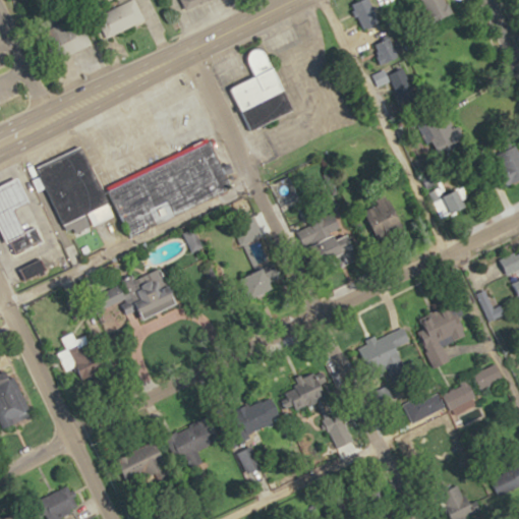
[(416,0),(417,0),(413,1),(424,27),(453,15),(446,0),(416,0)]
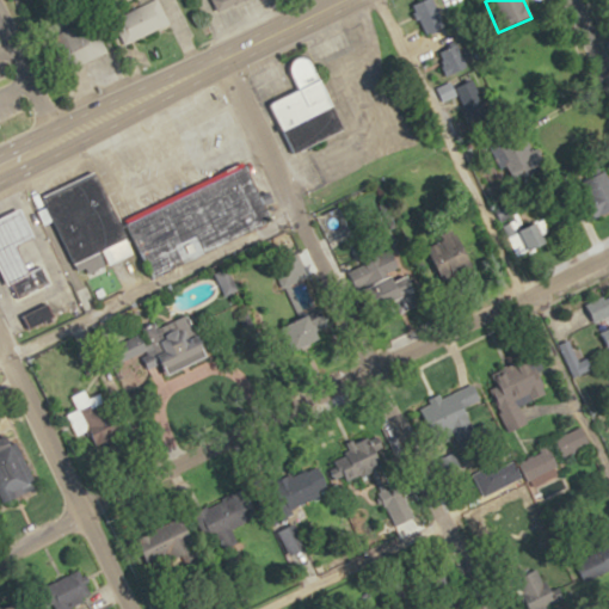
[(167,26),(157,1),(116,18),(127,44),(167,26)]
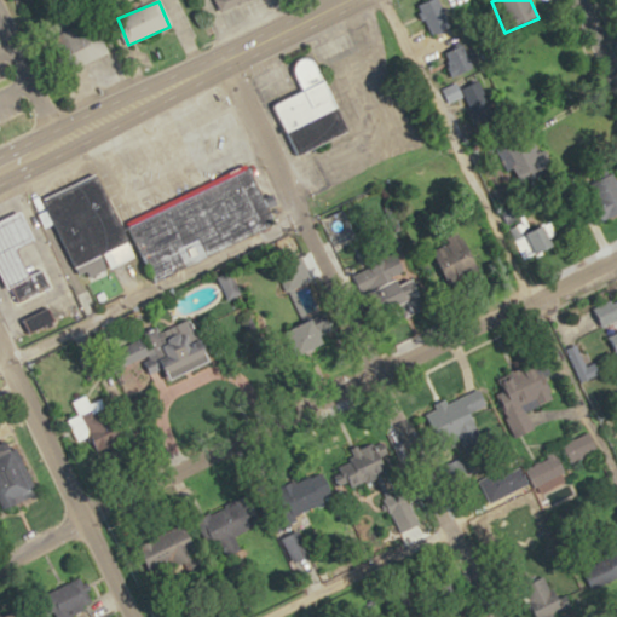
[(97,32),(78,40),(74,32),(61,38),(68,56),(55,62),(59,75),(107,55),(97,32)]
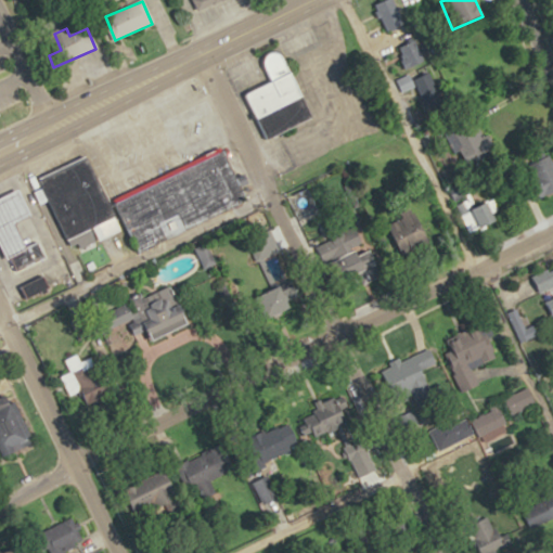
[(241,95),(261,141),(312,119),(286,60),(278,53),(270,53),(265,56),(264,62),(268,71),(272,80),(241,95)]
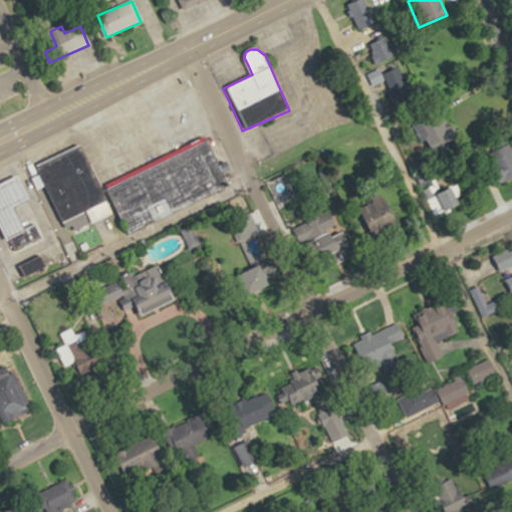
[(102,188),(122,235),(227,186),(205,139),(102,188)]
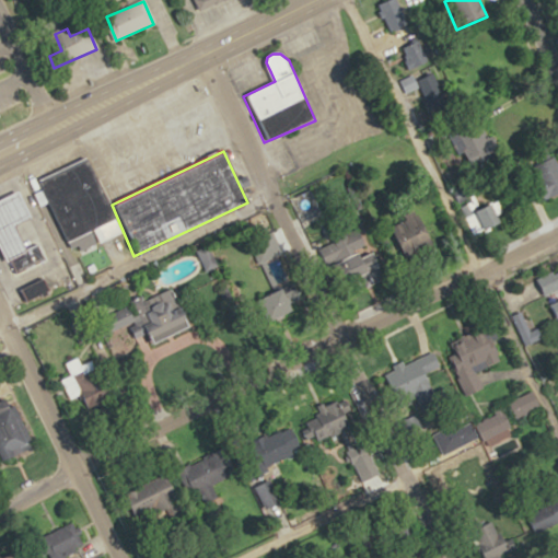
[(33,182),(66,251),(77,245),(80,254),(121,233),(84,157),(33,182)]
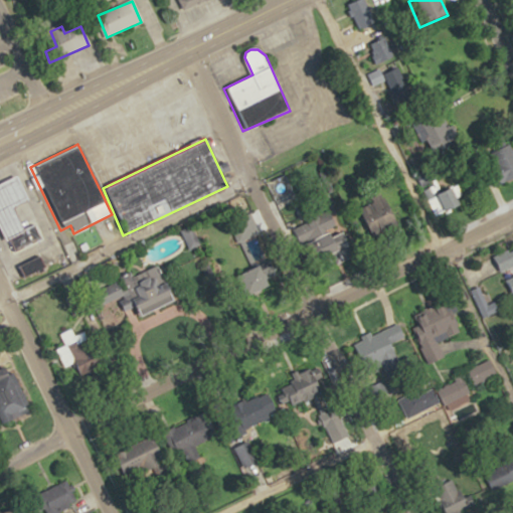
[(507,183),(512,179),(512,154),(509,146),(493,154),(507,183)]
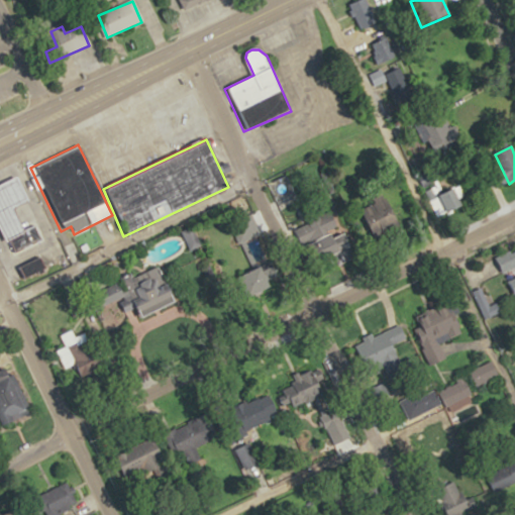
[(0,230),(4,239),(23,230),(13,209),(29,201),(16,177),(0,185),(0,230)]
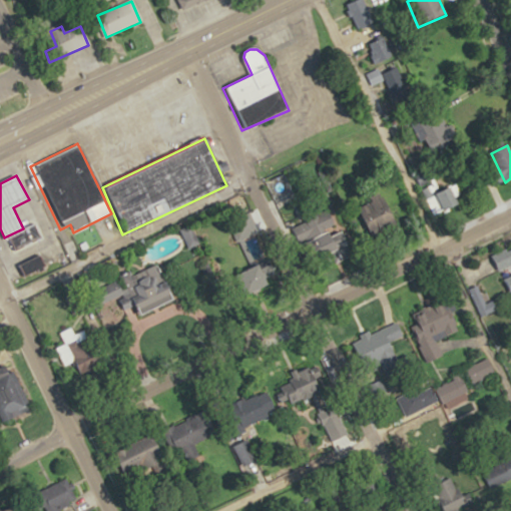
[(308,238),(313,258),(348,248),(342,227),(335,229),(331,213),(296,222),(301,240),(308,238)]
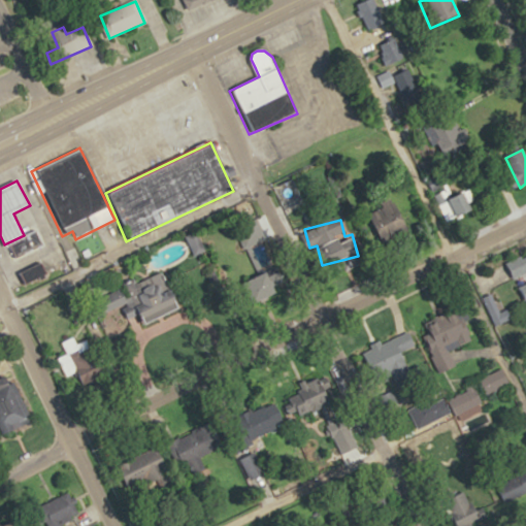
[(239,232),(251,265),(263,261),(252,227),(239,232)]
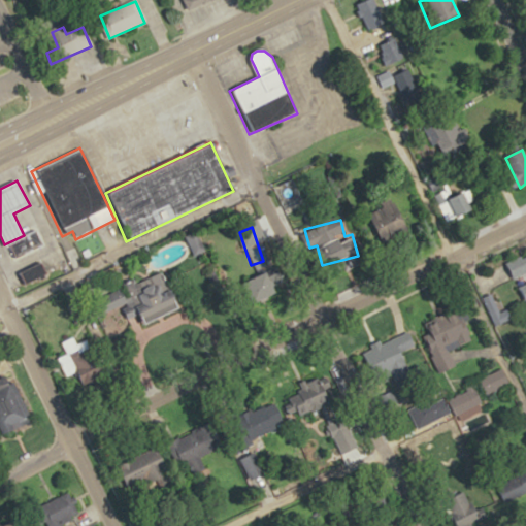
[(525,256),(511,261),(521,300),(525,298),(525,256)]
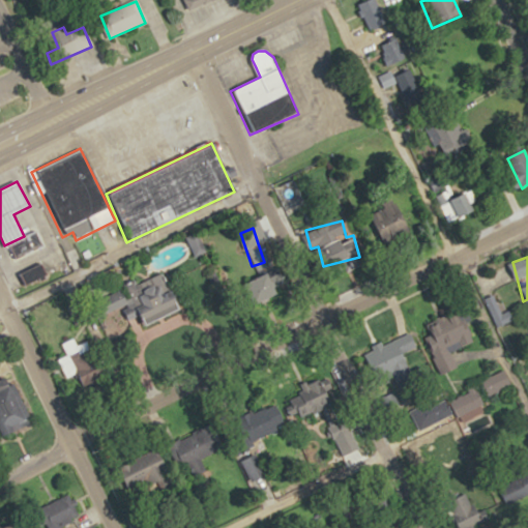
[(264,302),(279,294),(268,273),(253,281),(264,302)]
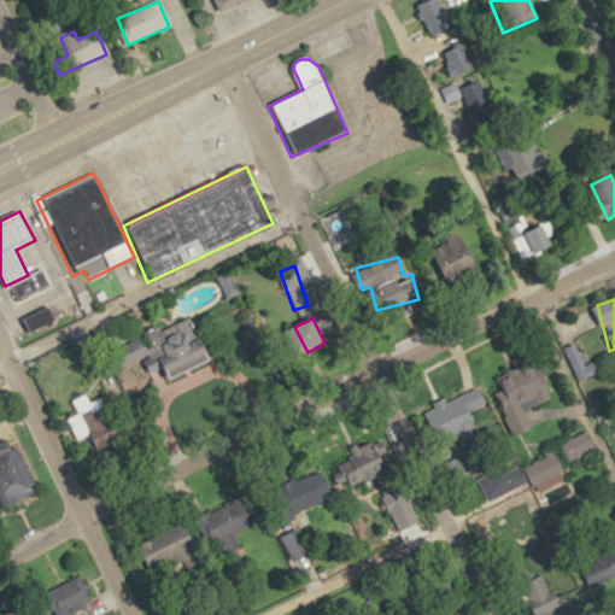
[(210,364),(194,320),(157,332),(160,343),(128,353),(132,364),(162,355),(170,378),(210,364)]
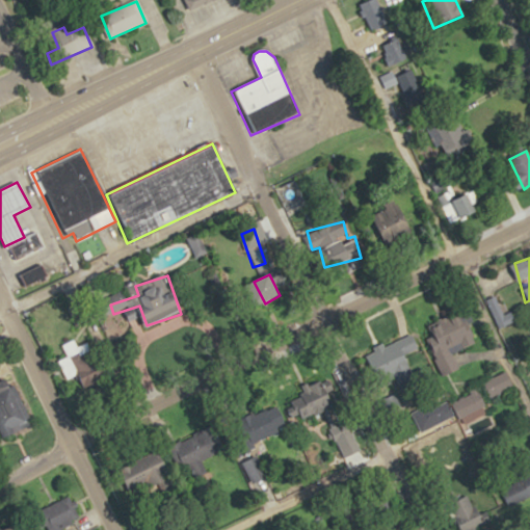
[(474,344),(462,316),(452,320),(456,332),(429,342),(443,377),(457,372),(451,353),(474,344)]
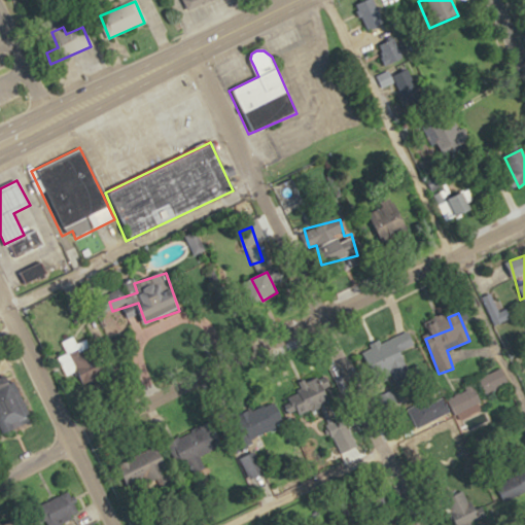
[(396,340),(369,348),(371,354),(365,356),(369,368),(378,365),(380,373),(392,369),(396,384),(409,380),(396,340)]
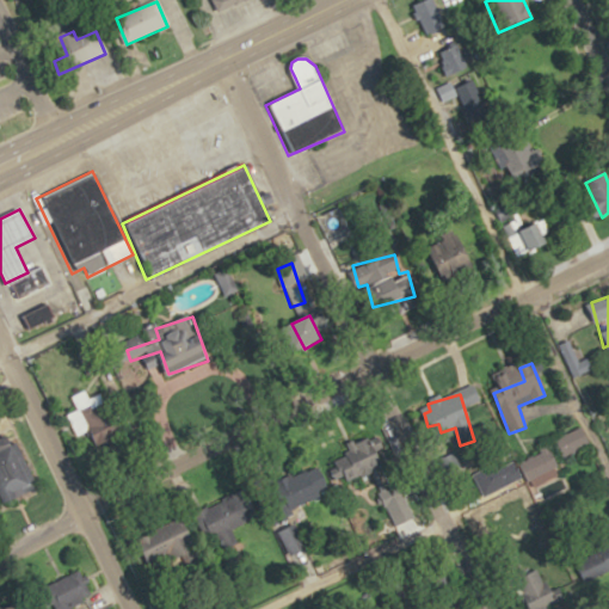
[(67,418),(75,436),(86,431),(78,412),(67,418)]
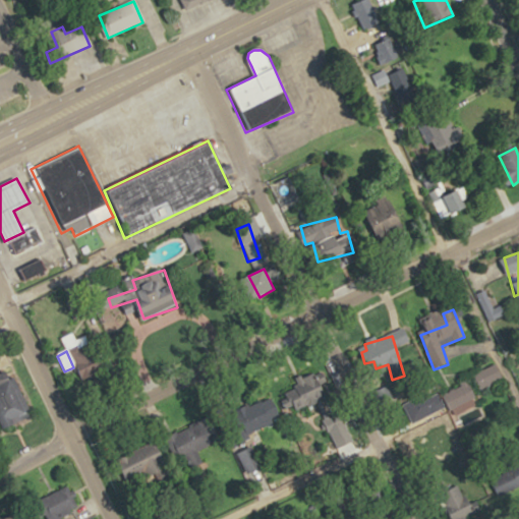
[(472,376),(479,390),(500,381),(494,366),(472,376)]
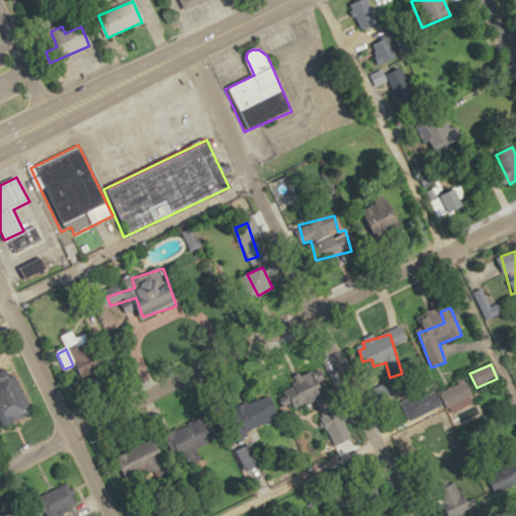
[(0,428),(29,416),(10,369),(0,372),(0,428)]
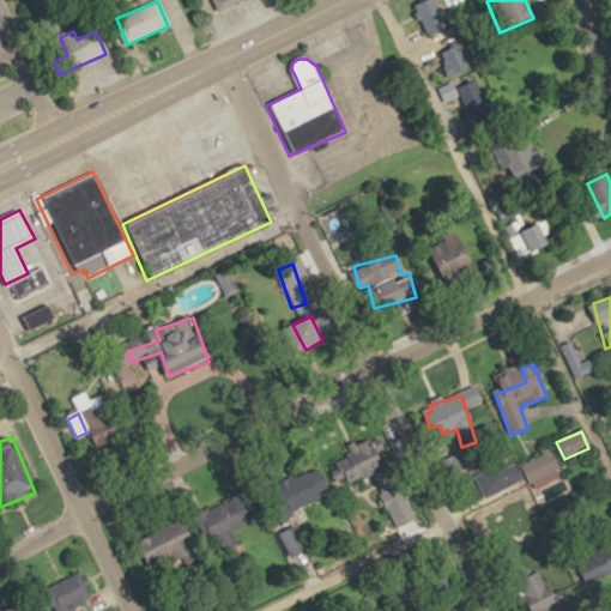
[(518,487),(507,463),(477,477),(488,500),(518,487)]
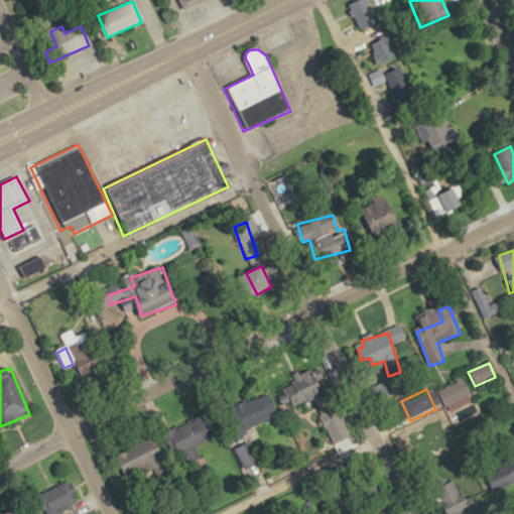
[(235,404),(241,428),(284,417),(277,393),(235,404)]
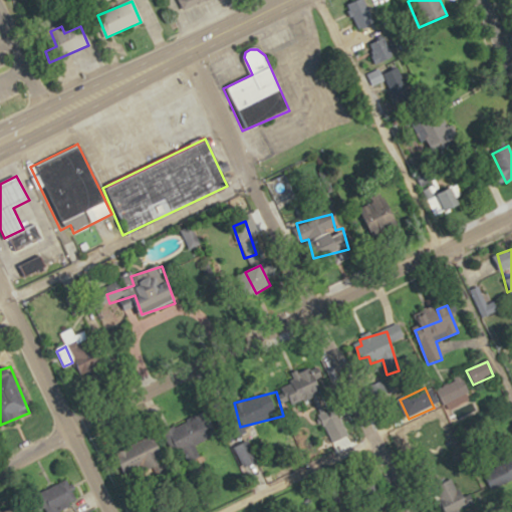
[(511,475),(511,459),(500,463),(503,477),(511,475)]
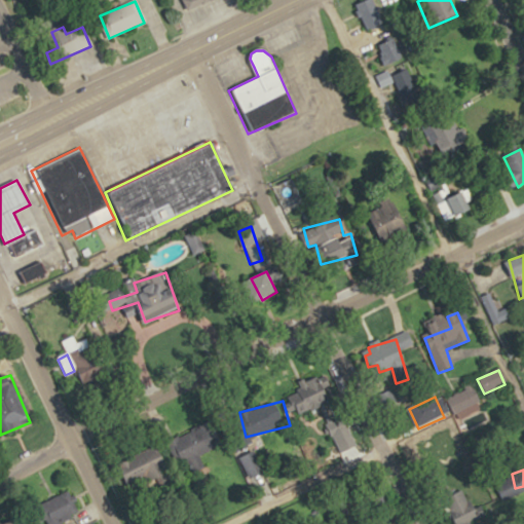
[(469,523),(479,517),(461,491),(448,500),(457,515),(449,520),(451,523),(469,523)]
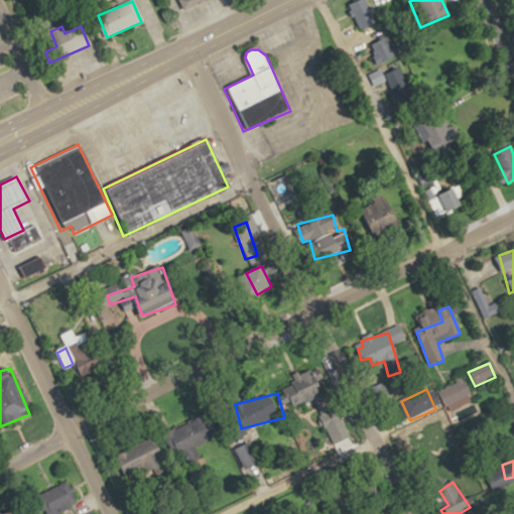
[(36,497),(42,513),(60,513),(60,512),(76,506),(67,484),(36,497)]
